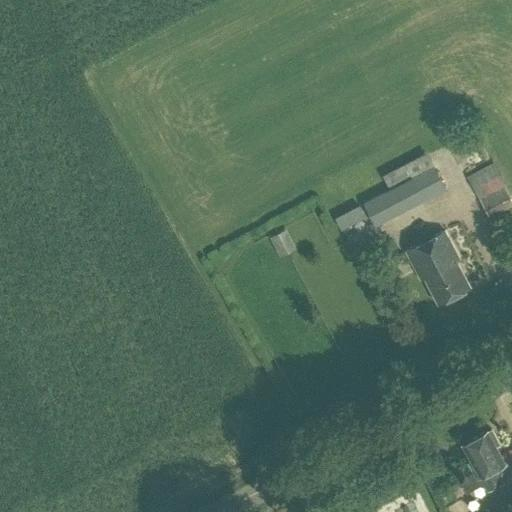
[(374,226),(442,189),(431,168),(424,153),(382,175),(389,190),(362,204),(374,226)]
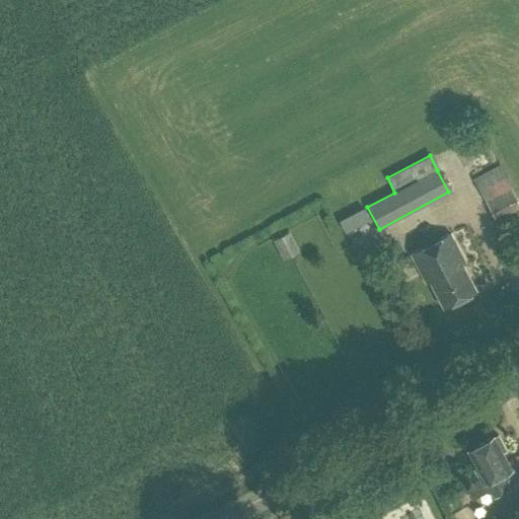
[(496,221),(518,208),(518,203),(511,188),(513,187),(501,163),(472,179),(496,221)]
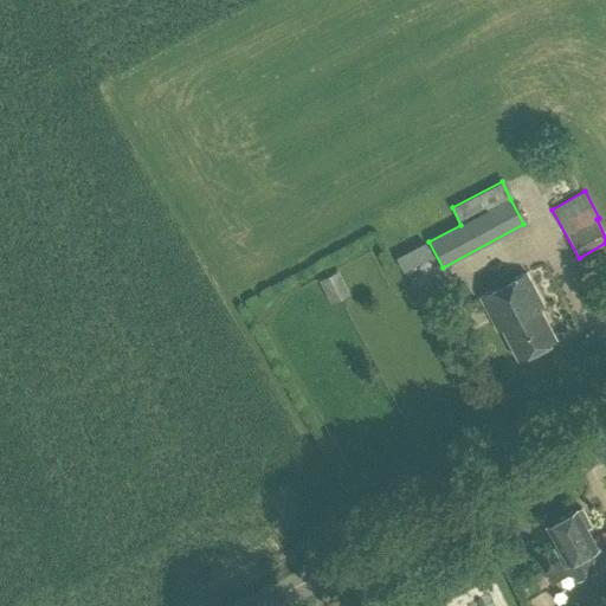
[(424,243),(397,257),(404,270),(431,256),(424,243)]
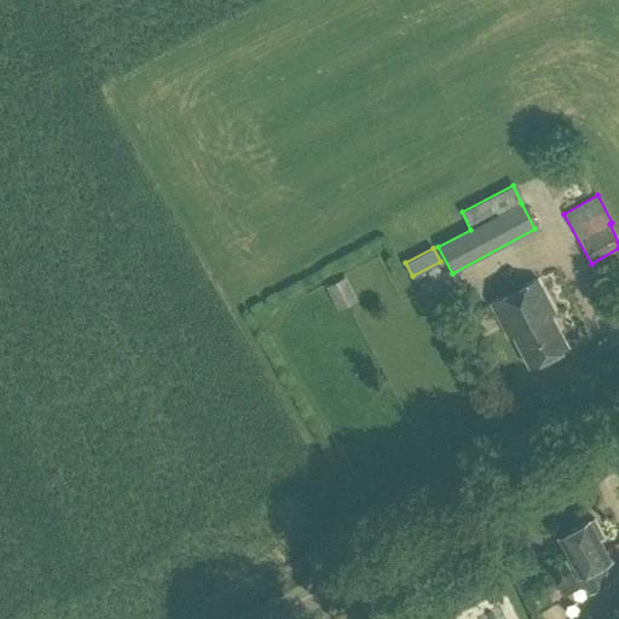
[(528,368),(567,347),(550,317),(555,314),(536,278),(489,304),(508,340),(512,337),(528,368)]
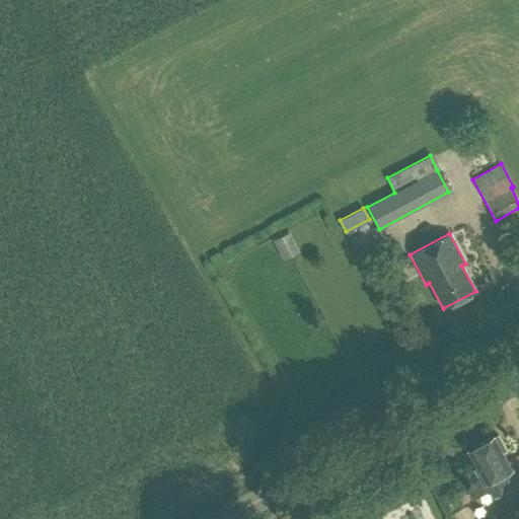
[(506,450),(498,436),(494,438),(493,437),(467,450),(486,484),(494,498),(509,490),(501,475),(511,469),(502,452),(506,450)]
